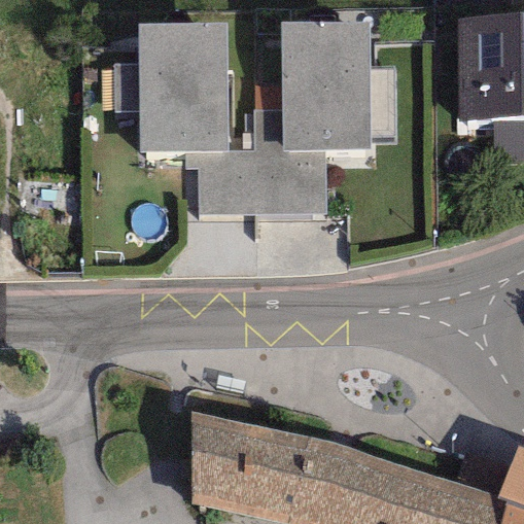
[(523,14),(458,16),(459,119),(494,119),(523,117),(523,14)]
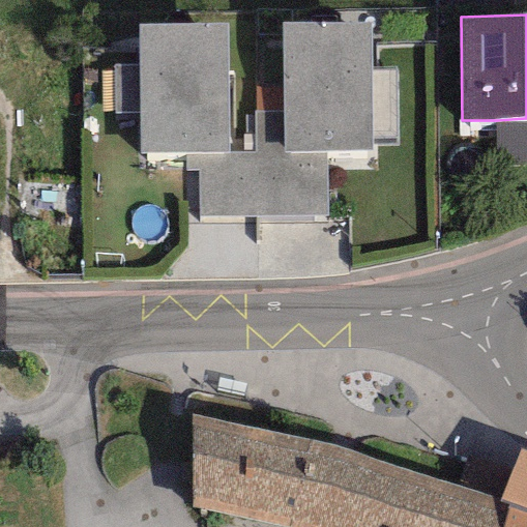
[(370,20),(284,21),(285,109),(285,148),(326,148),(372,147),(372,144),(371,66),(370,20)]
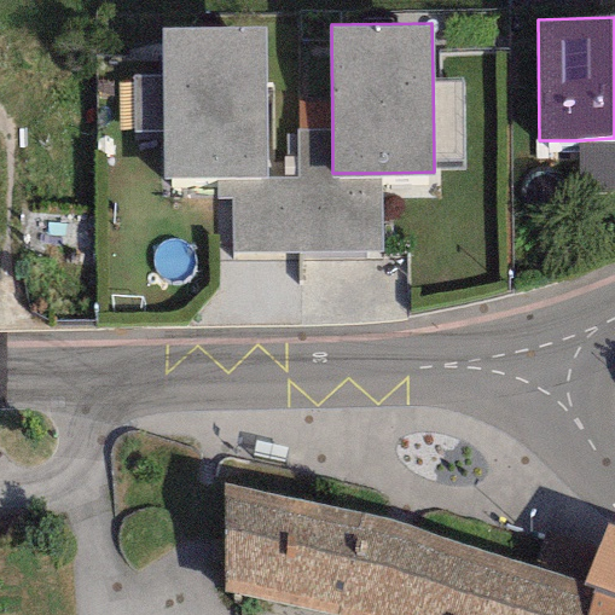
[(265,27),(162,27),(161,75),(162,129),(163,178),(218,177),(266,177),(265,27)]
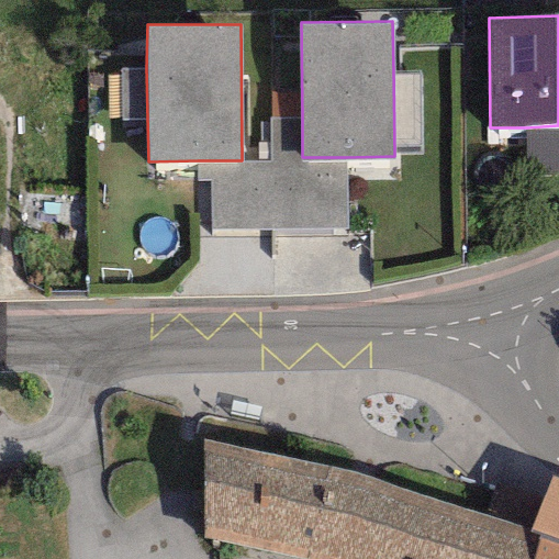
[(124,118),(147,118),(146,68),(123,68),(124,118)]
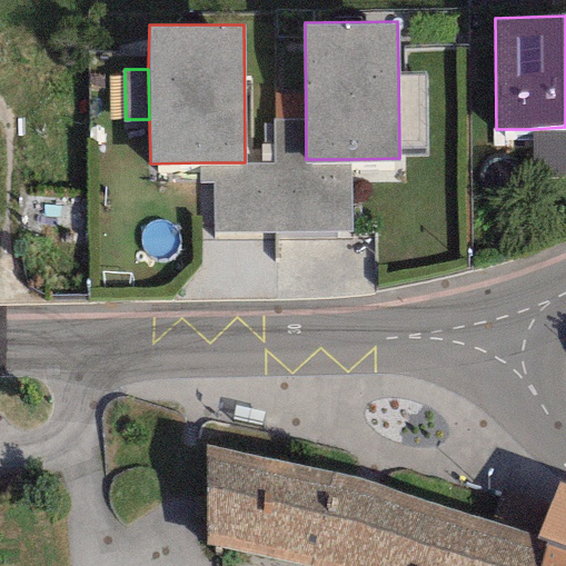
[(398,71),(399,155),(428,154),(427,71),(398,71)]
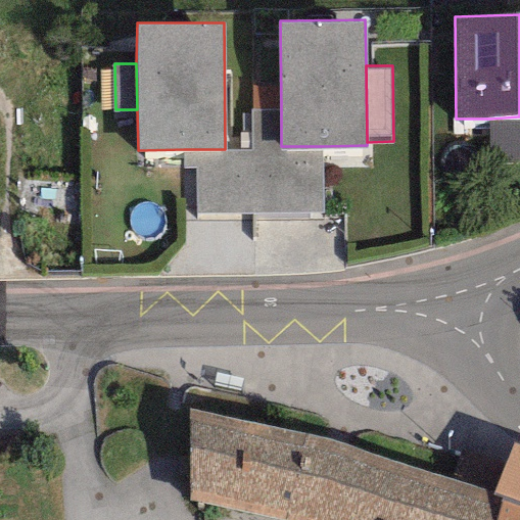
[(324,209),(322,146),(281,146),(281,107),(251,107),(252,148),(225,149),(184,149),(183,166),(196,166),(197,210),(324,209)]
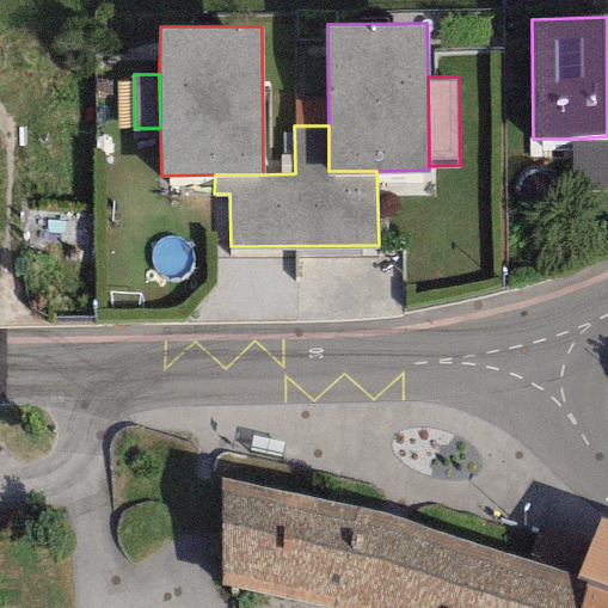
[(607,136),(573,139),(576,188),(607,186),(607,136)]
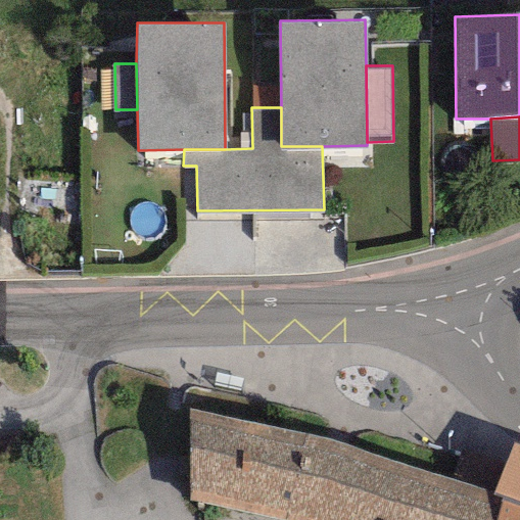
[(190,408),(190,499),(286,519),(288,519),(497,519),(503,495),(495,493),(318,433),(258,423),(190,408)]
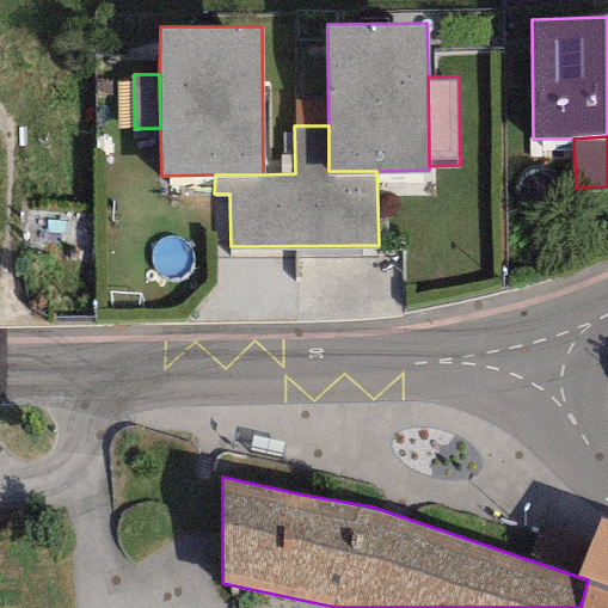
[(607,516),(602,515),(579,577),(588,579),(581,607),(607,607),(607,516)]
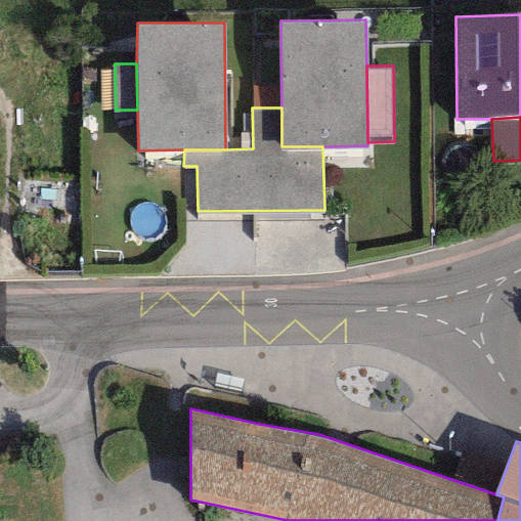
All buildings are outlined.
